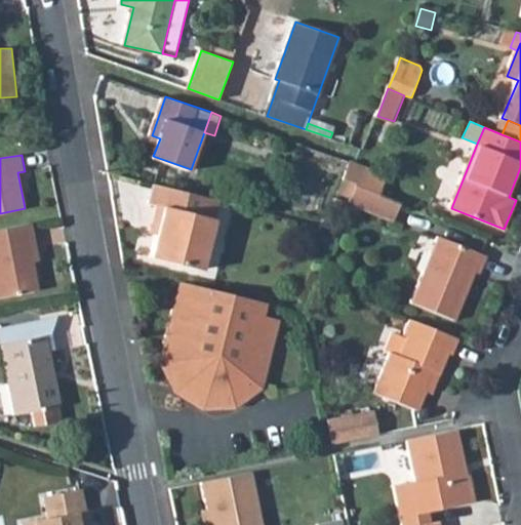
[(361,176),(365,166),(352,162),(349,171),(361,176)]
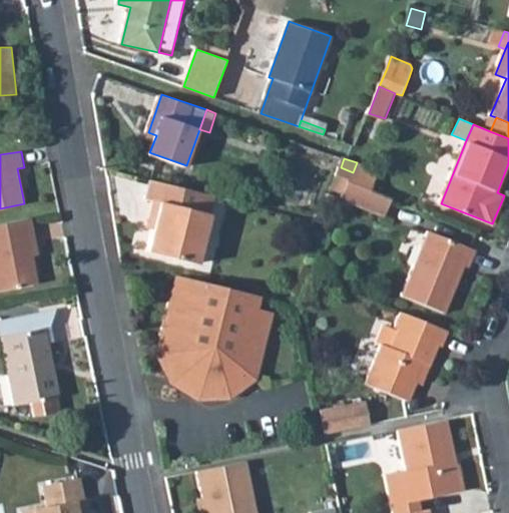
[(379,171),(357,162),(353,172),(349,182),(372,191),(379,171)]
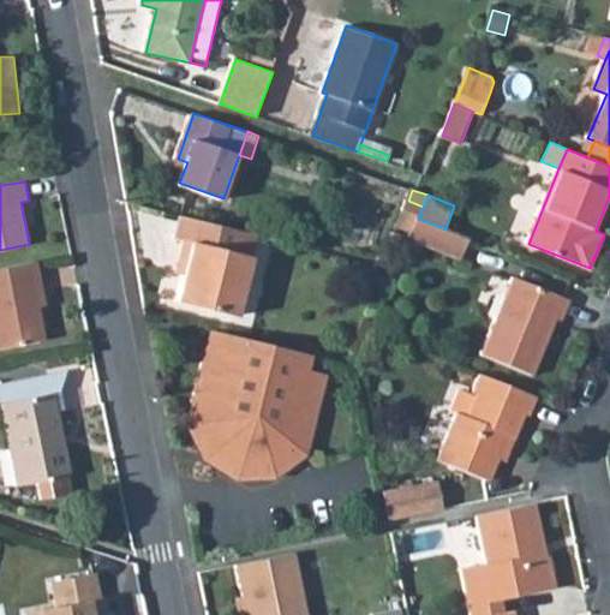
[(418,219),(423,207),(408,201),(398,226),(412,232),(418,219)]
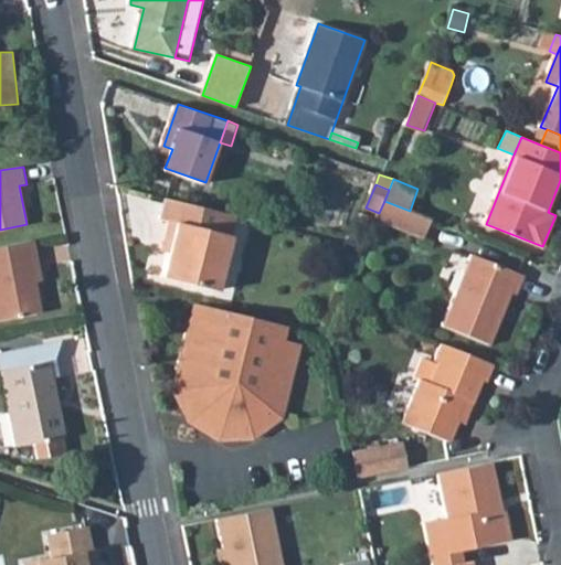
[(178,222),(163,277),(219,288),(236,215),(167,198),(162,219),(178,222)]
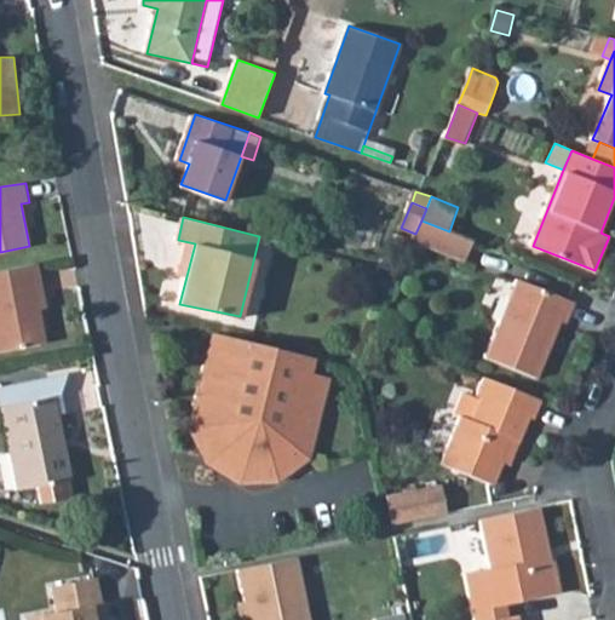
[(415,234),(413,240),(465,260),(473,241),(449,231),(421,220),(415,234)]
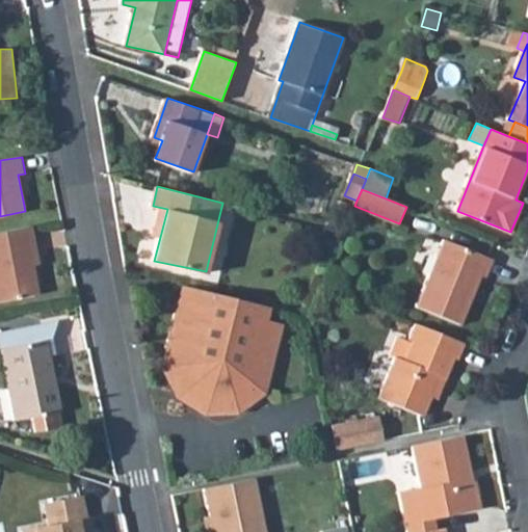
[(0,232),(0,300),(38,294),(33,265),(40,264),(32,227),(0,232)]
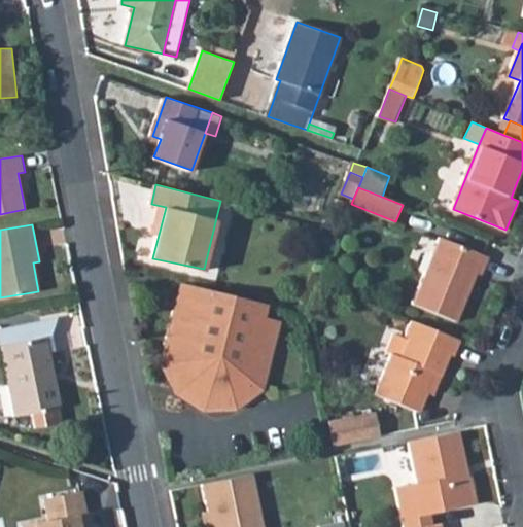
[(441,238),(414,304),(458,321),(478,273),(483,275),(490,257),(441,238)]
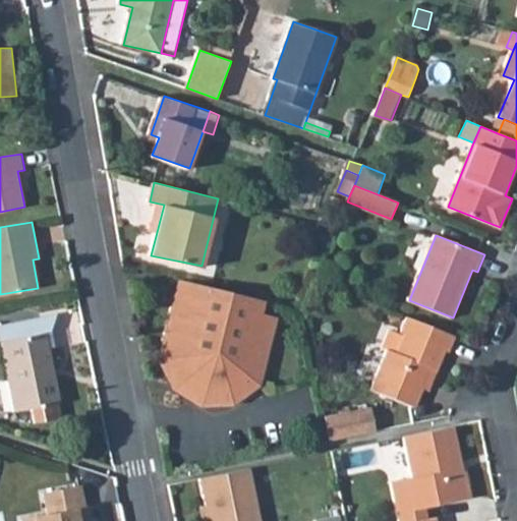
[(198,388),(195,401),(196,402),(199,403),(214,405),(234,403),(243,399),(260,384),(276,319),(260,314),(264,299),(182,279),(167,339),(171,340),(167,354),(169,363),(171,367),(176,374),(185,382),(195,387),(198,388)]
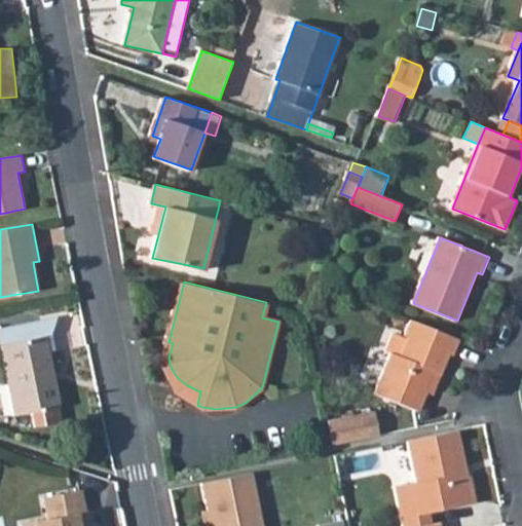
[(392,353),(375,392),(421,411),(429,391),(437,372),(442,374),(450,353),(454,355),(460,339),(412,320),(405,335),(410,337),(401,357),(392,353)]
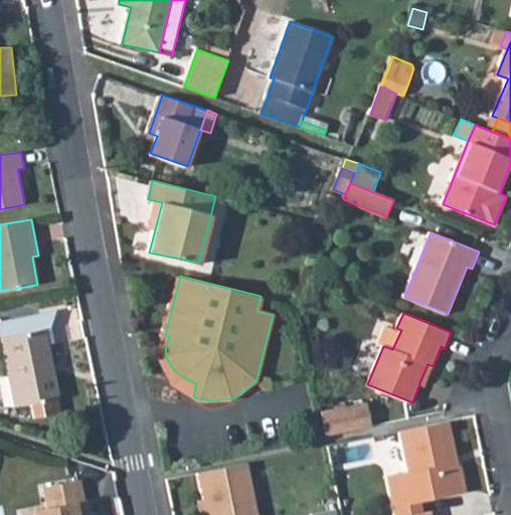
[(46,328),(1,337),(15,405),(34,402),(37,416),(61,411),(58,397),(60,396),(46,328)]
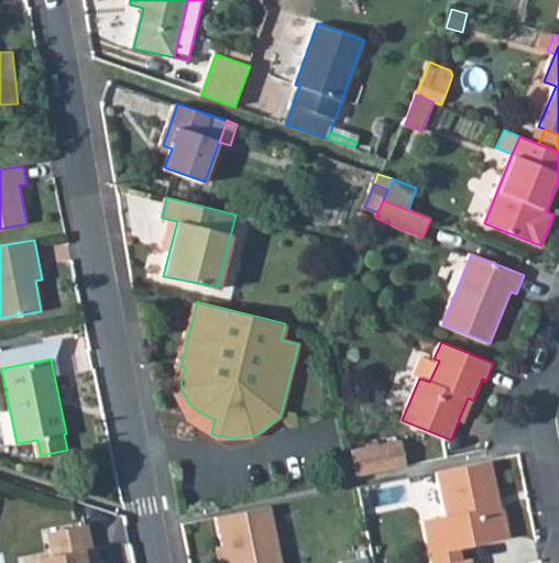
[(468,398),(459,419),(466,422),(473,400),(468,398)]
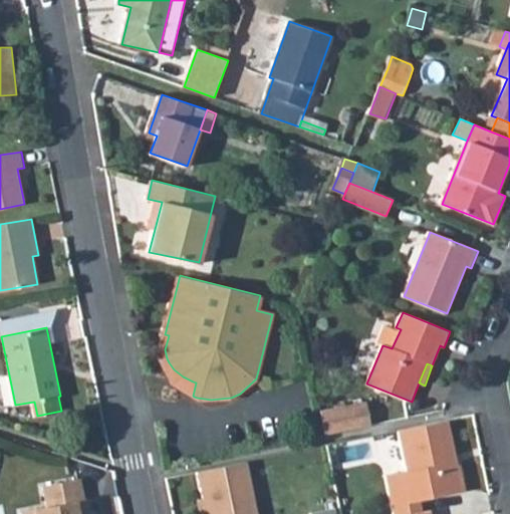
[(372,426),(367,403),(322,412),(326,436),(372,426)]
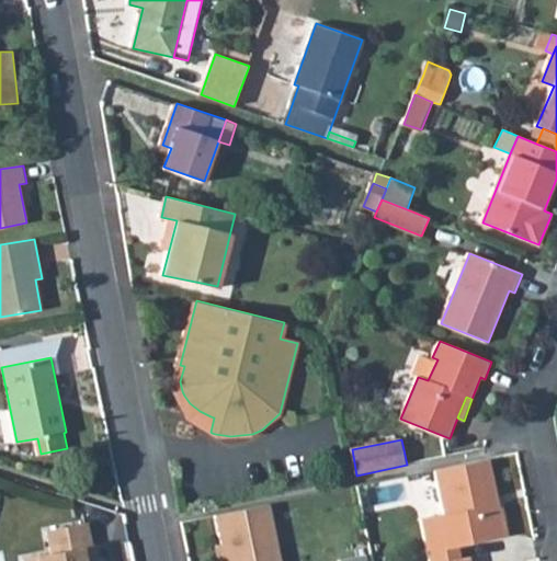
[(422,518),(431,560),(450,560),(463,559),(459,545),(509,535),(504,513),(501,507),(491,458),(436,470),(445,514),(422,518)]
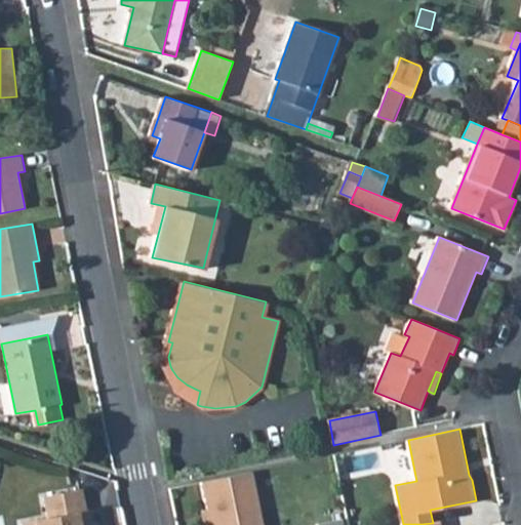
[(211,524),(264,524),(253,472),(203,482),(208,509),(211,524)]
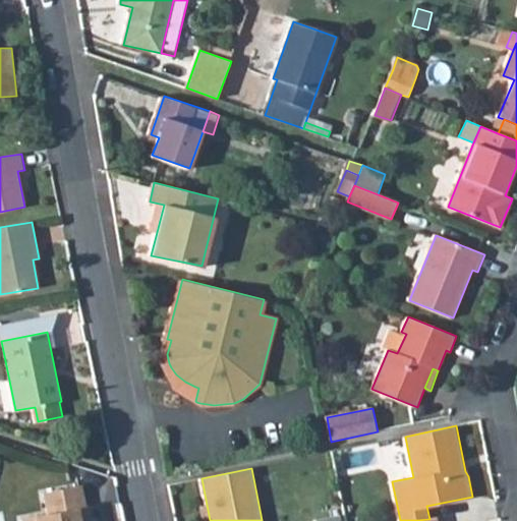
[(83,514),(89,513),(83,485),(78,486),(83,514)]
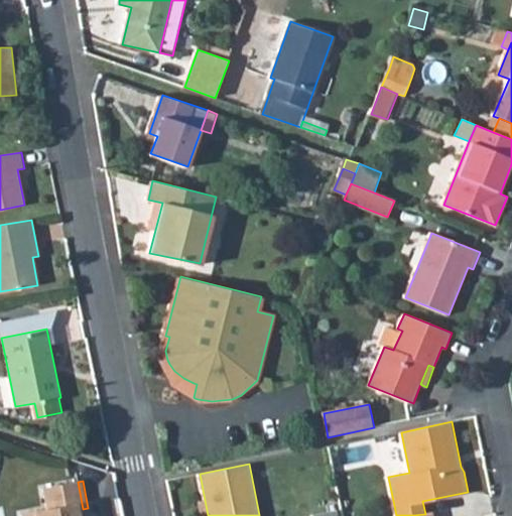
[(89,515),(88,508),(83,509),(78,482),(46,489),(50,509),(24,514),(24,515),(89,515)]
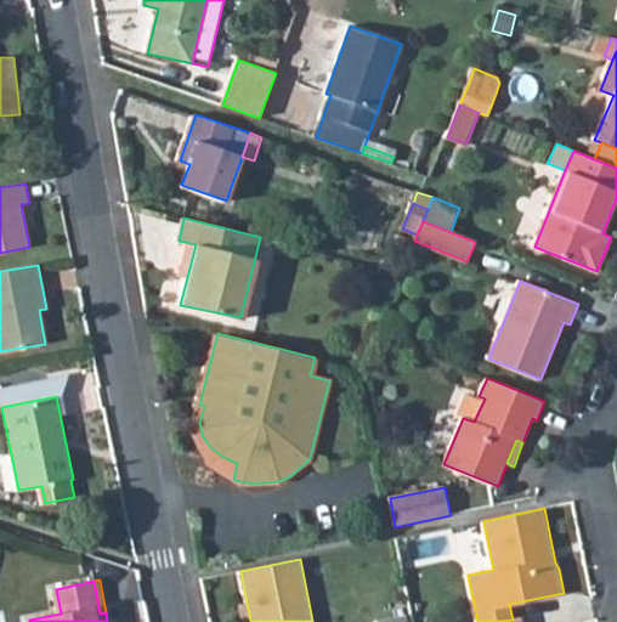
[(238,605),(242,621),(250,621),(247,603),(238,605)]
